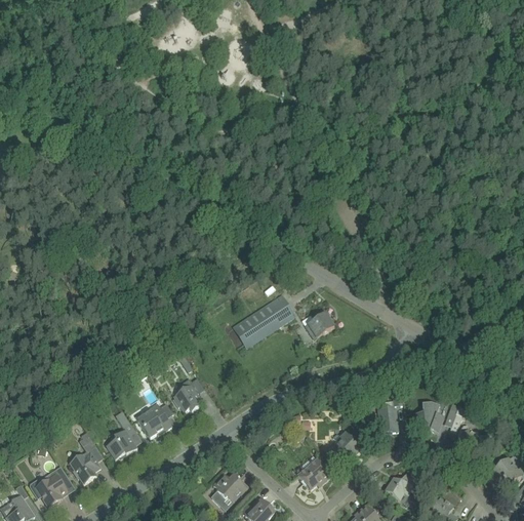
[(19,274),(11,269),(7,276),(15,281),(19,274)]
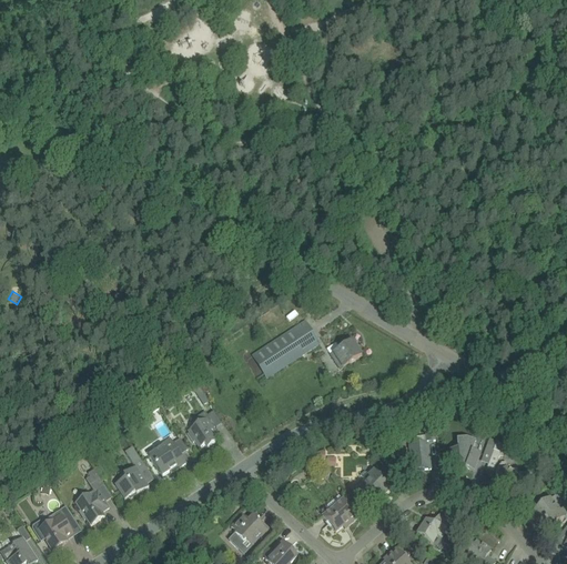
[(295,324),(253,354),(267,376),(310,346),(320,341),(304,319),(295,324)]
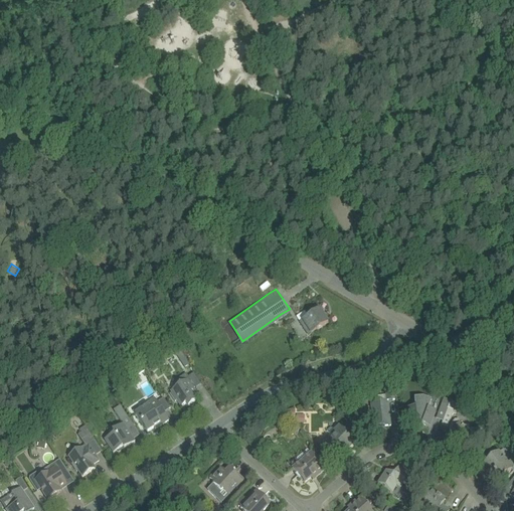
[(319,306),(308,313),(305,309),(297,314),(304,325),(308,332),(316,327),(327,320),(319,306)]
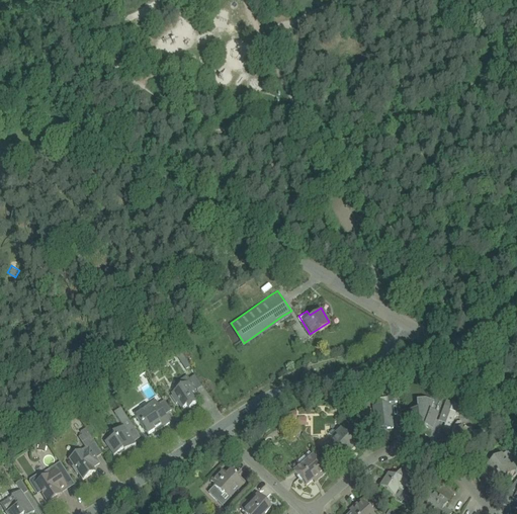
[(178,356),(182,362),(186,359),(183,353),(178,356)]
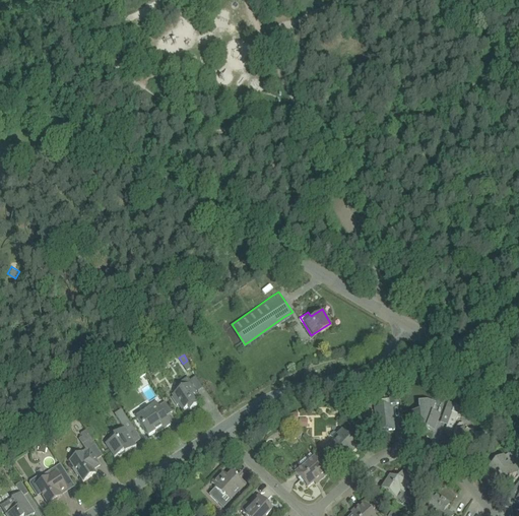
[(449,369),(446,374),(457,381),(460,375),(449,369)]
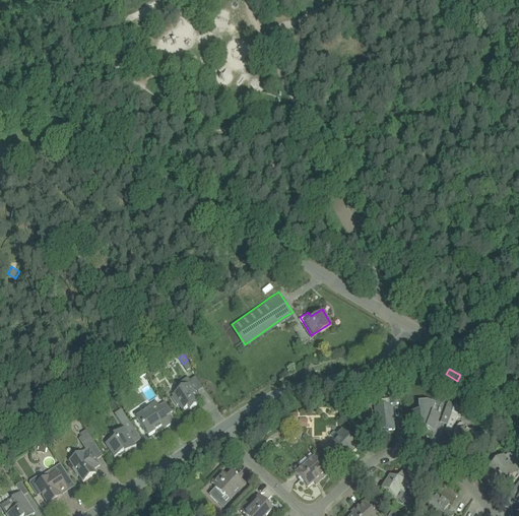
[(197,388),(188,374),(181,379),(185,385),(178,390),(177,388),(172,391),(173,393),(171,394),(176,401),(178,401),(182,407),(187,404),(189,408),(197,403),(195,399),(199,396),(195,389),(197,388)]
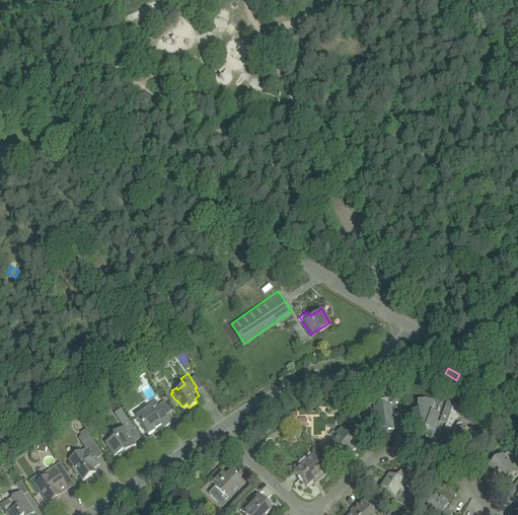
[(388,400),(389,400),(397,400),(395,386),(386,387),(387,395),(388,400)]
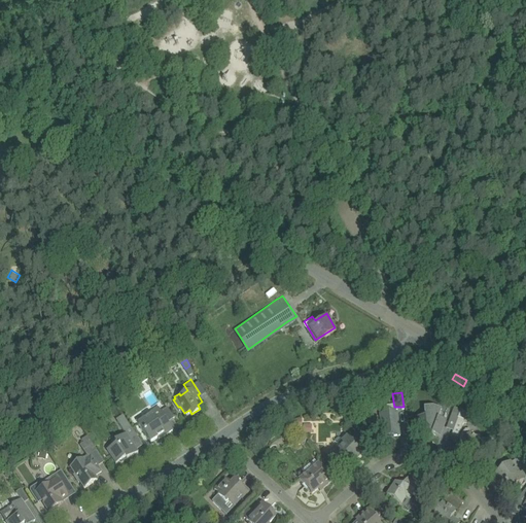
[(144,415),(138,420),(150,439),(156,434),(158,434),(163,430),(164,432),(172,427),(167,419),(173,415),(174,415),(167,404),(160,409),(158,405),(143,414),(144,415)]
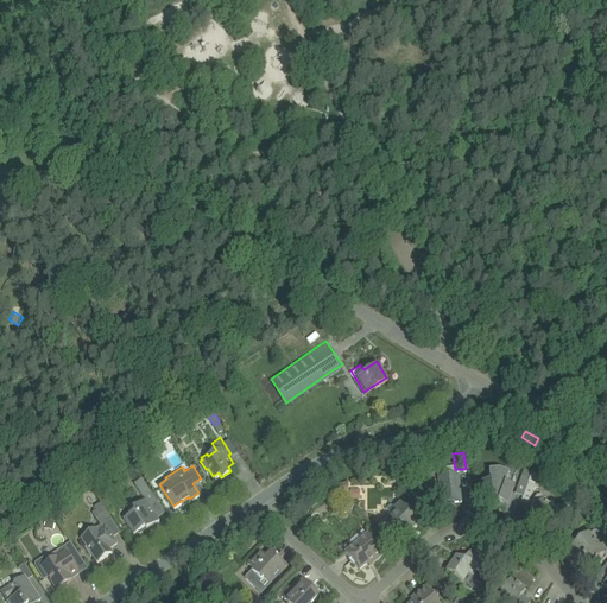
[(513,482),(505,478),(509,470),(499,467),(488,467),(489,477),(481,477),(481,486),(479,487),(480,496),(492,496),(492,495),(498,496),(507,500),(513,482)]
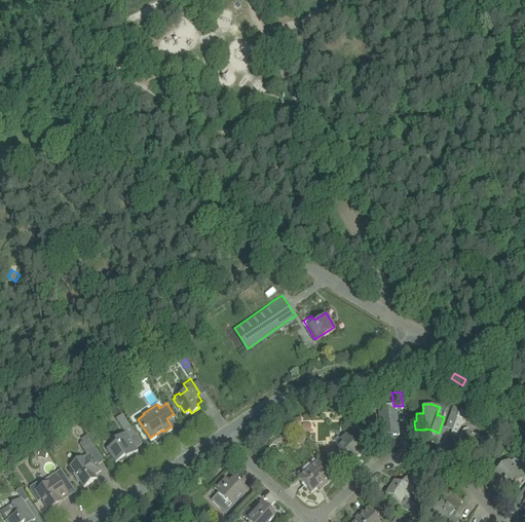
[(453,419),(454,419),(459,406),(452,404),(448,414),(454,416),(453,419)]
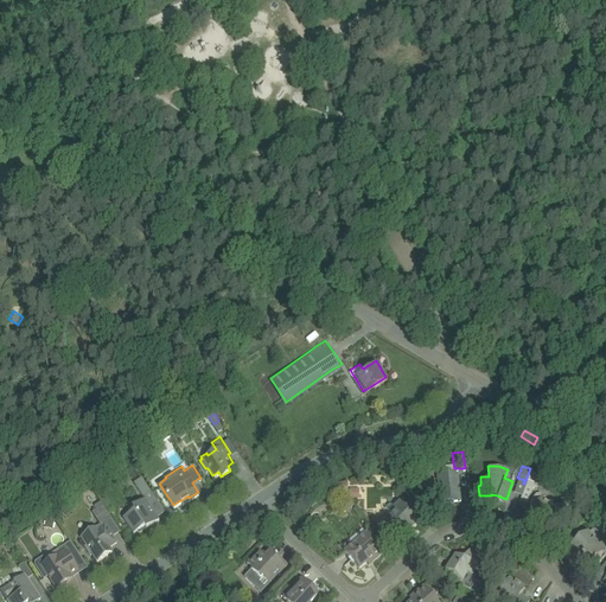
[(538,472),(530,468),(524,484),(531,486),(534,480),(536,480),(536,481),(538,472)]
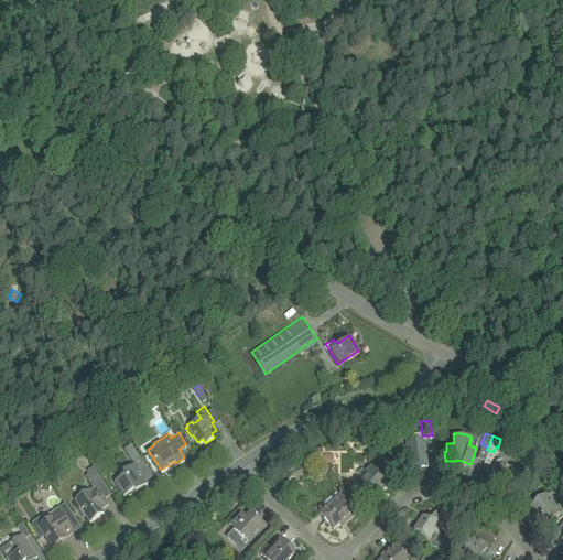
[(425,439),(423,439),(413,440),(405,441),(408,464),(428,463),(425,439)]
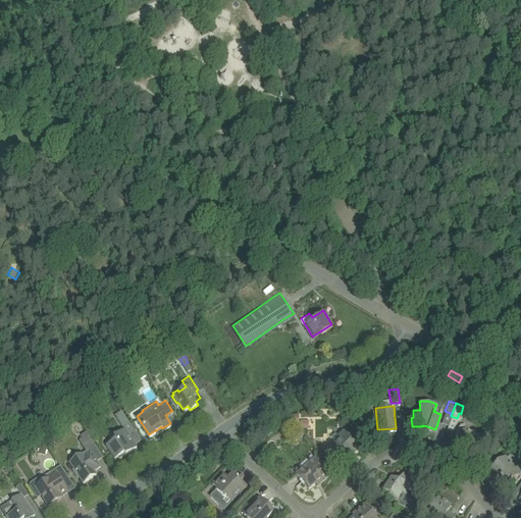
[(114,413),(124,427),(113,434),(114,436),(105,443),(114,457),(123,451),(125,453),(137,446),(126,430),(133,425),(121,408),(114,413)]
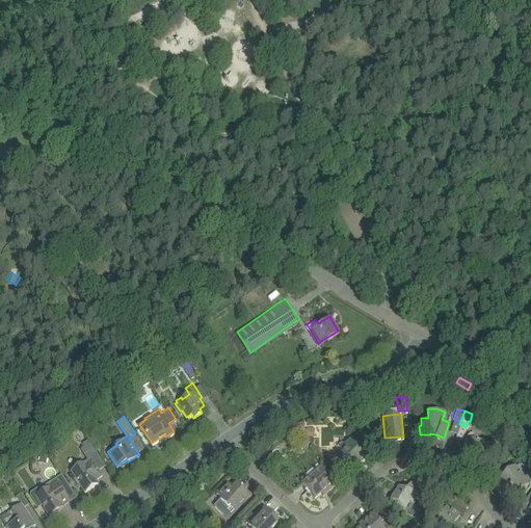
[(486,455),(486,452),(492,451),(495,451),(498,449),(498,446),(498,443),(495,441),(493,440),(483,441),(483,437),(477,437),(474,434),(473,430),(469,430),(463,437),(465,445),(463,447),(467,449),(466,450),(473,456),(474,455),(477,457),(479,456),(486,455)]
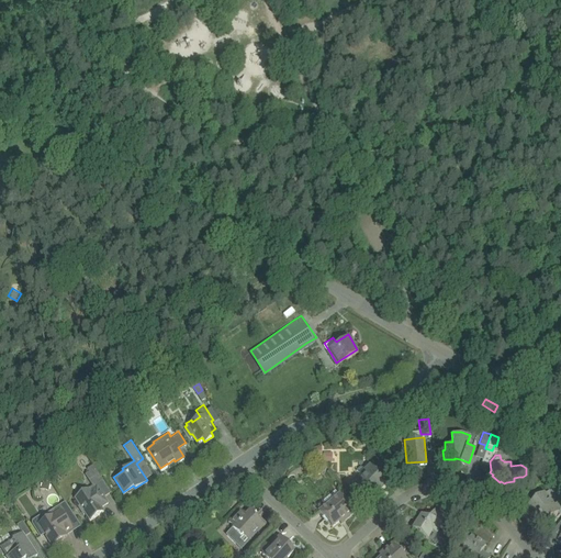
[(356,467),(362,473),(352,482),(358,488),(366,497),(379,483),(380,486),(386,480),(379,472),(369,460),(362,466),(360,464),(356,467)]
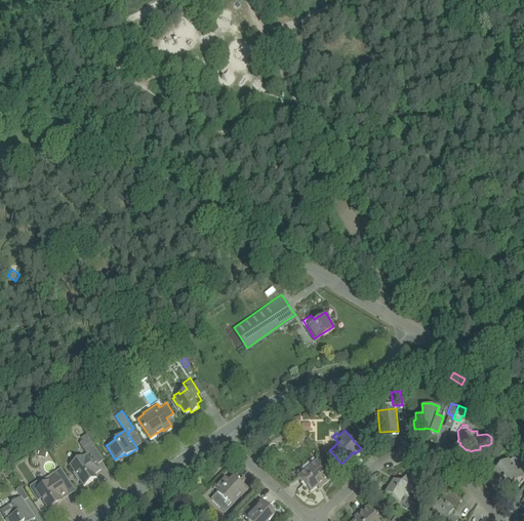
[(101,467),(96,461),(90,451),(89,451),(87,448),(95,444),(88,434),(79,441),(87,453),(84,455),(83,454),(70,463),(74,470),(73,470),(78,477),(79,476),(83,483),(96,475),(94,471),(101,467)]
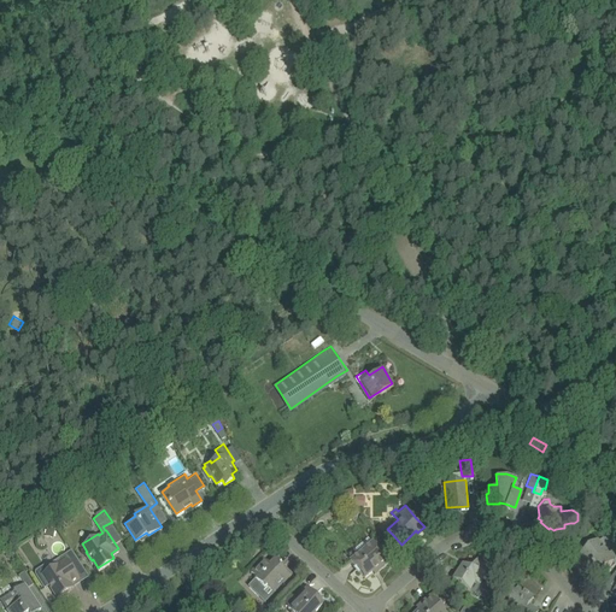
[(348,554),(351,558),(350,558),(364,575),(376,565),(379,568),(388,559),(373,539),(358,551),(356,548),(353,547),(348,552),(348,554)]
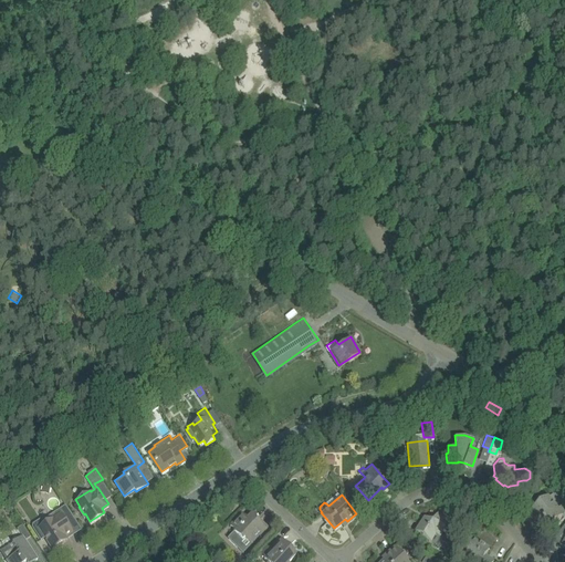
[(543,527),(562,511),(557,506),(547,495),(529,510),(543,527)]
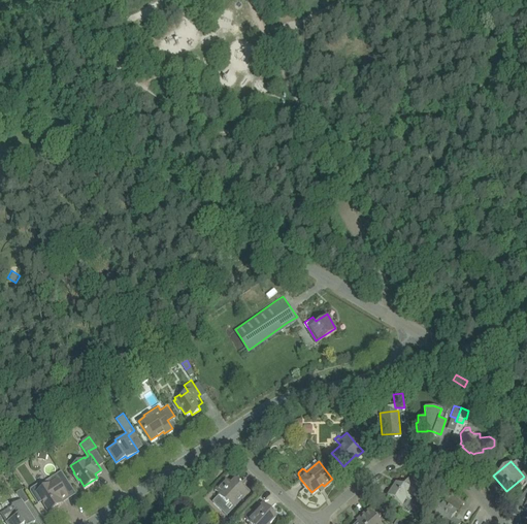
[(410,497),(415,491),(420,482),(407,475),(403,484),(395,480),(387,494),(396,499),(402,502),(407,504),(410,497)]
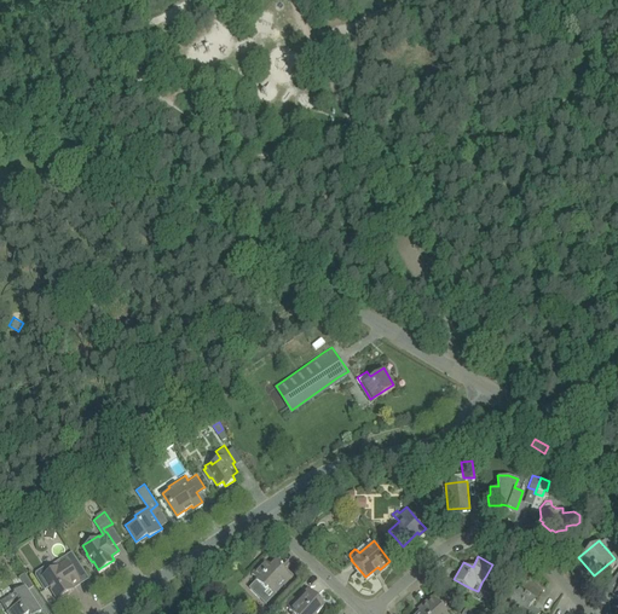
[(266,585),(273,592),(283,581),(284,583),(294,574),(289,571),(288,573),(279,565),(282,563),(276,557),(271,563),(264,557),(252,571),(258,577),(249,585),(259,594),(266,585)]
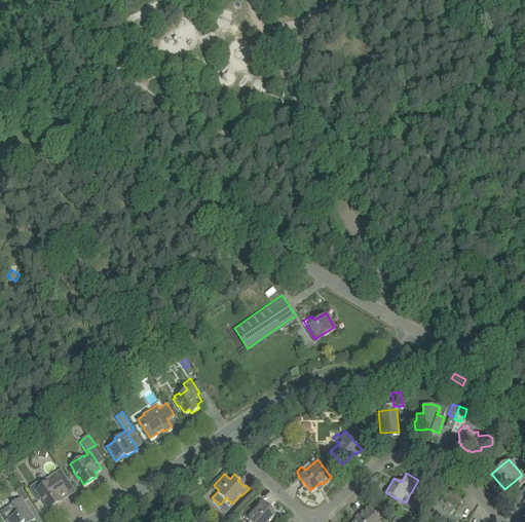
[(35,488),(48,508),(62,498),(61,496),(67,492),(55,475),(35,488)]
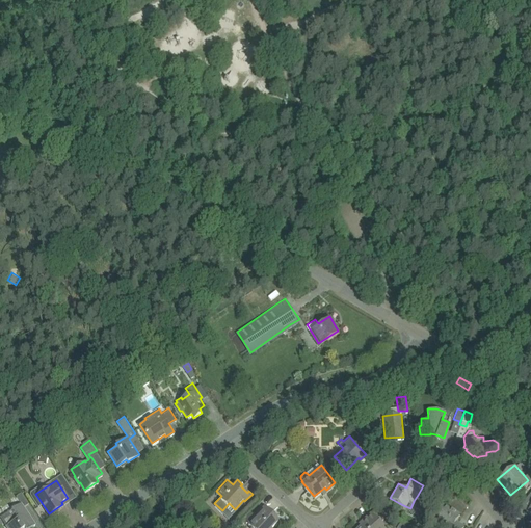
[(7,523),(5,524),(8,527),(21,527),(24,526),(25,527),(26,527),(34,523),(21,501),(11,507),(14,510),(4,518),(7,523)]
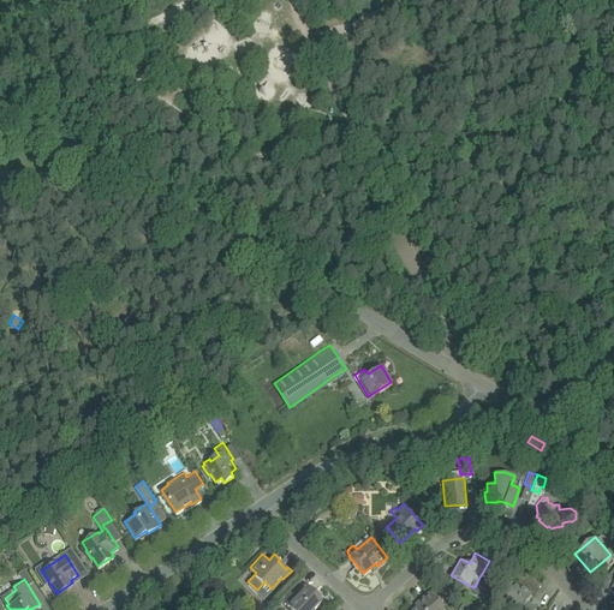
[(516,582),(510,593),(505,602),(518,609),(532,609),(536,604),(526,599),(531,592),(516,582)]
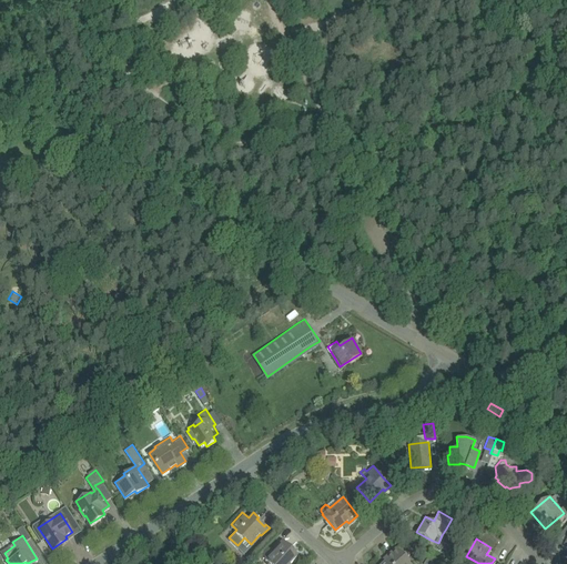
[(282,540),(274,549),(265,557),(271,563),(289,563),(290,563),(289,562),(296,554),(282,540)]
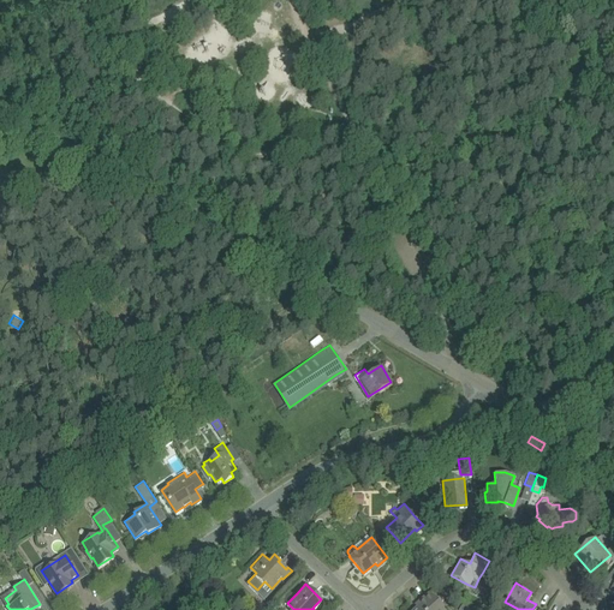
[(443,609),(445,609),(428,591),(422,597),(424,599),(411,609),(443,609)]
